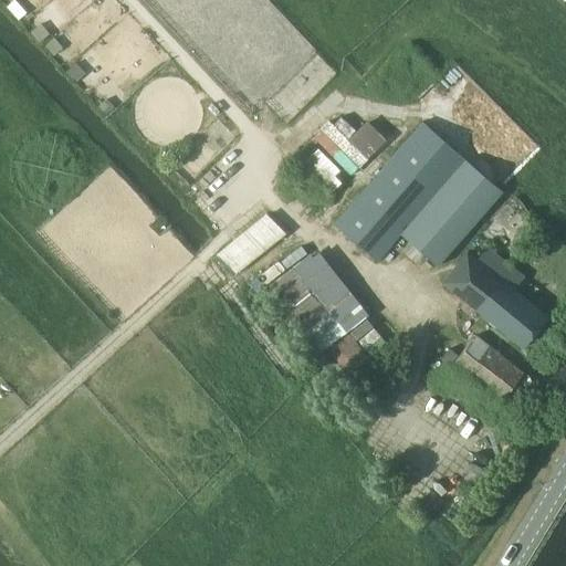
[(371,180),(333,224),(366,251),(378,261),(400,236),(437,268),(444,259),(502,191),(422,123),(386,164),(371,180)]
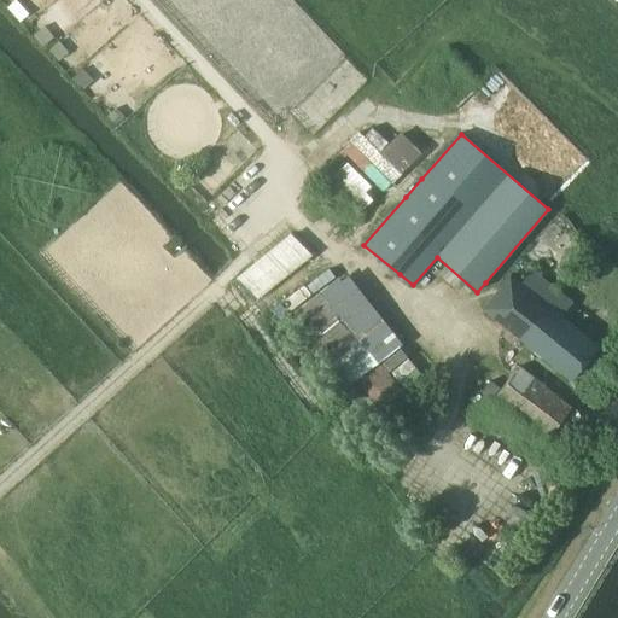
[(360,211),(372,199),(366,192),(372,186),(347,163),(330,180),(360,211)]
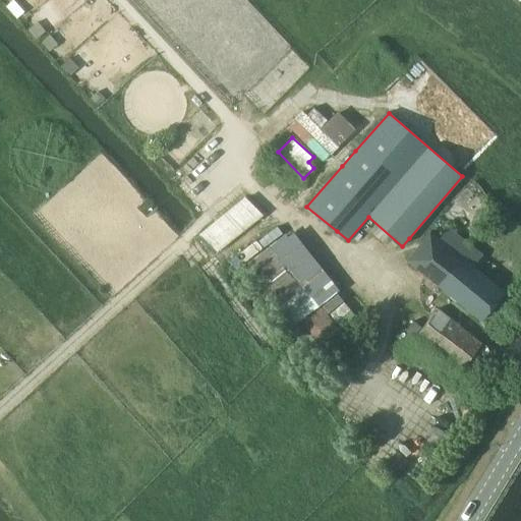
[(411,254),(406,262),(481,321),(505,292),(472,268),(481,255),(482,254),(448,228),(440,239),(430,232),(419,245),(411,254)]
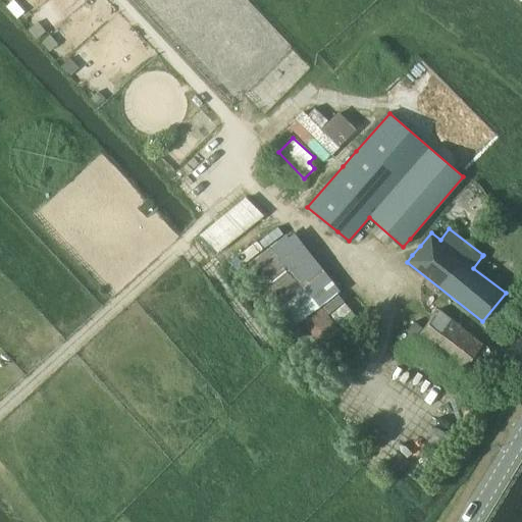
[(298,253),(284,237),(241,268),(291,328),(340,292),(325,271),(323,273),(303,248),(298,253)]
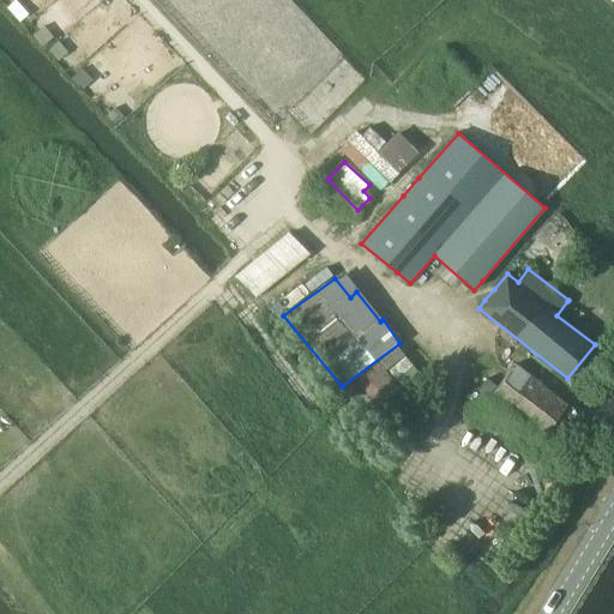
[(542,437),(567,405),(516,365),(491,395),(542,437)]
